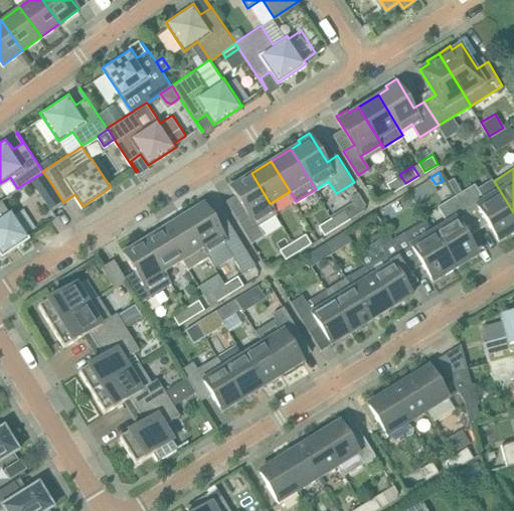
[(239,175),(229,182),(235,192),(248,212),(238,218),(252,241),(254,240),(252,238),(263,231),(259,224),(276,213),(278,212),(271,203),(270,203),(251,173),(242,179),(239,175)]
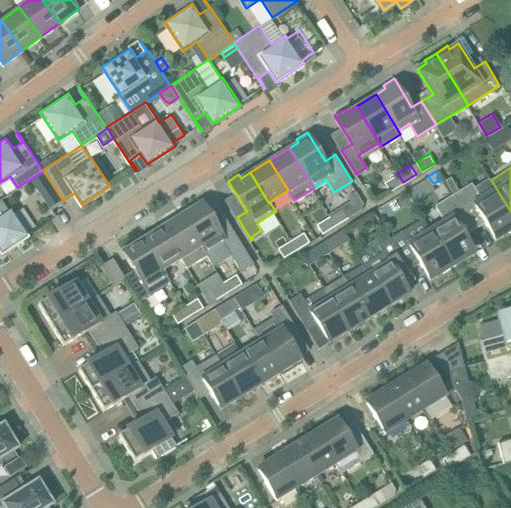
[(403,182),(397,173),(385,181),(390,190),(403,182)]
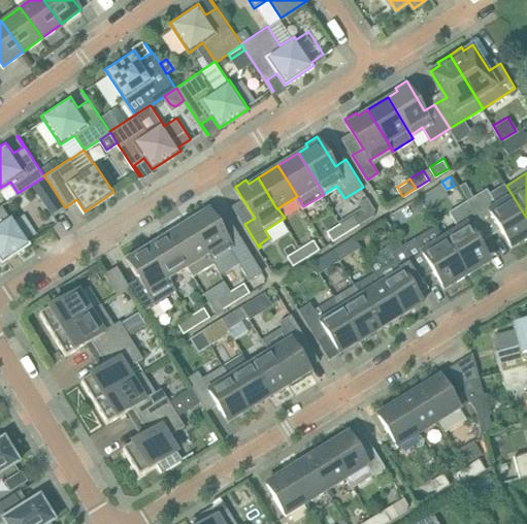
[(48,187),(38,193),(57,221),(58,220),(54,215),(65,207),(51,185),(48,187)]
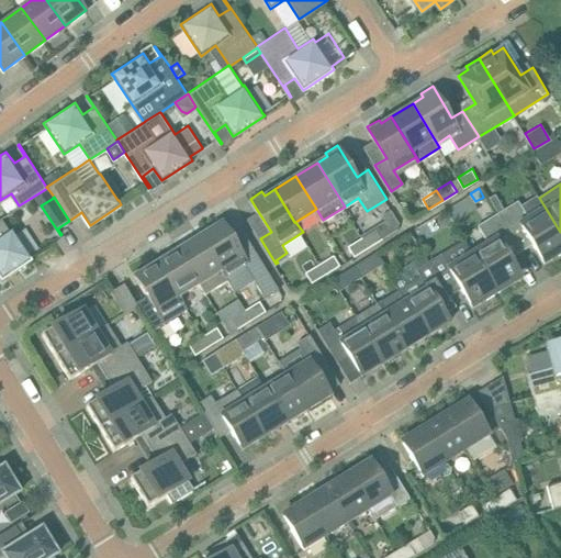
[(518,199),(498,211),(522,249),(534,243),(545,261),(560,252),(560,232),(545,207),(529,216),(518,199)]
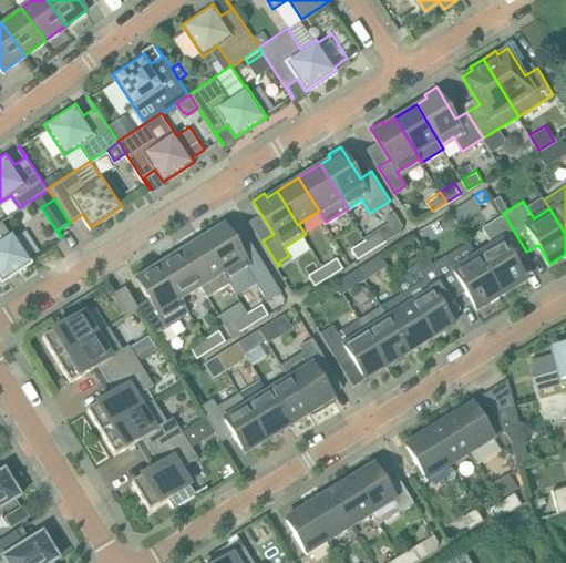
[(394,210),(386,215),(389,221),(397,233),(402,229),(403,223),(394,210)]
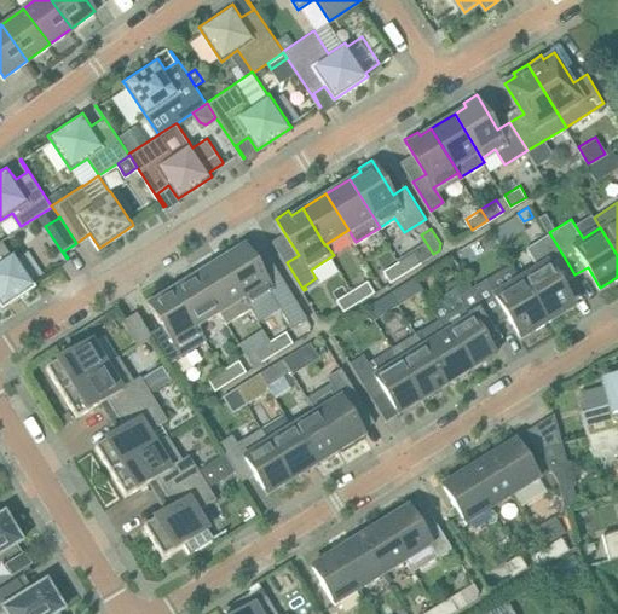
[(538,266),(521,276),(548,319),(575,303),(562,283),(575,274),(549,232),(526,247),(538,266)]
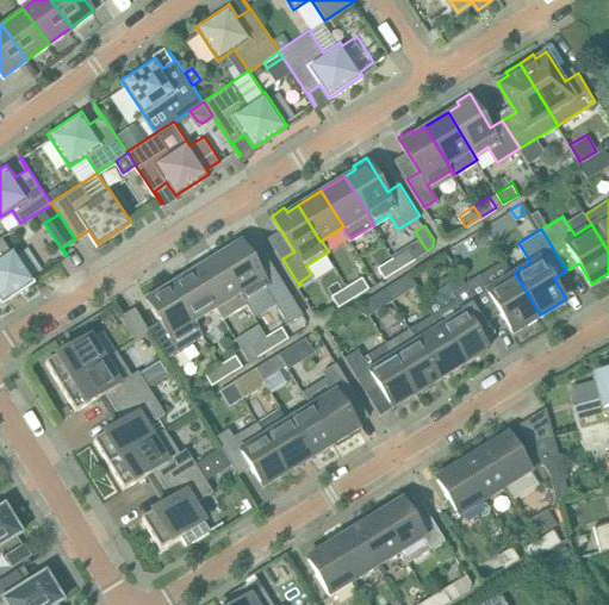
[(36,280),(33,276),(13,247),(11,248),(1,235),(0,235),(0,299),(2,303),(36,280)]
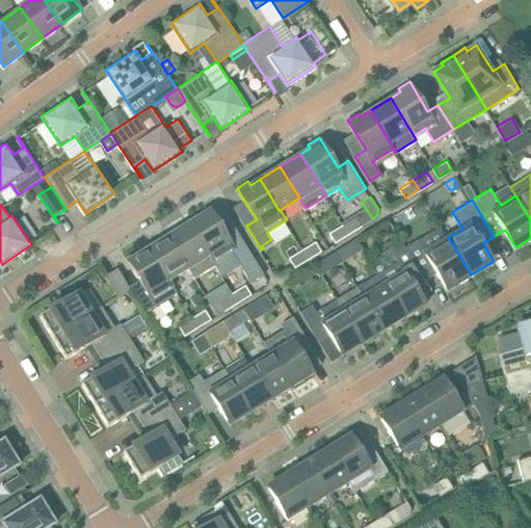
[(200,216),(190,221),(216,263),(221,270),(238,260),(240,263),(251,281),(264,272),(247,245),(237,253),(233,246),(234,246),(221,227),(209,206),(197,212),(200,216)]
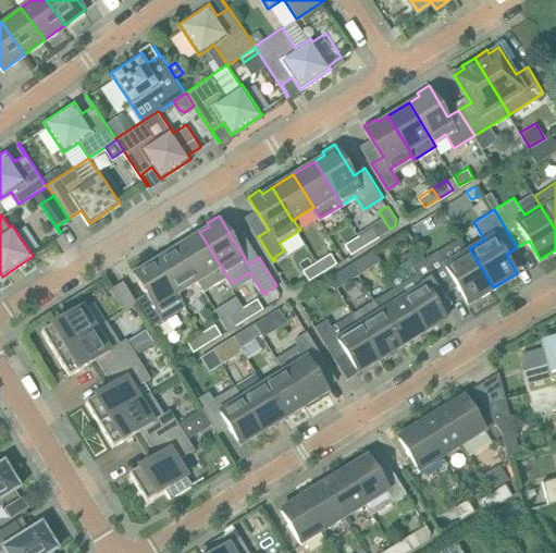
[(366,244),(380,235),(373,225),(359,234),(366,244)]
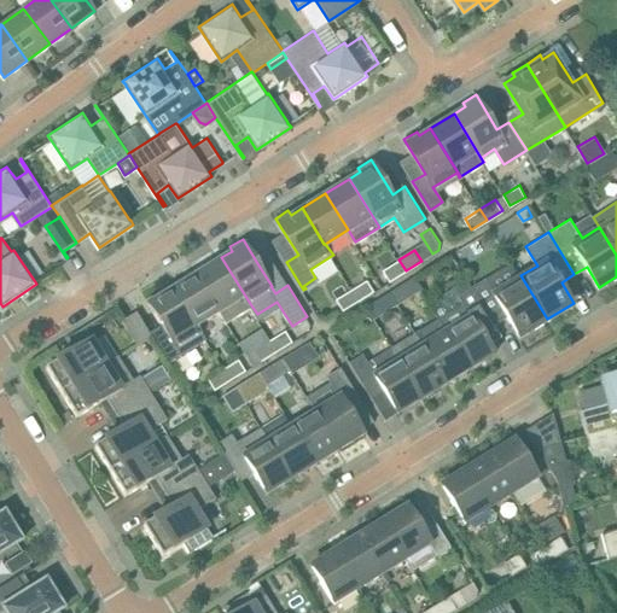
[(221,257),(197,273),(220,309),(219,309),(226,321),(227,321),(251,305),(221,257)]
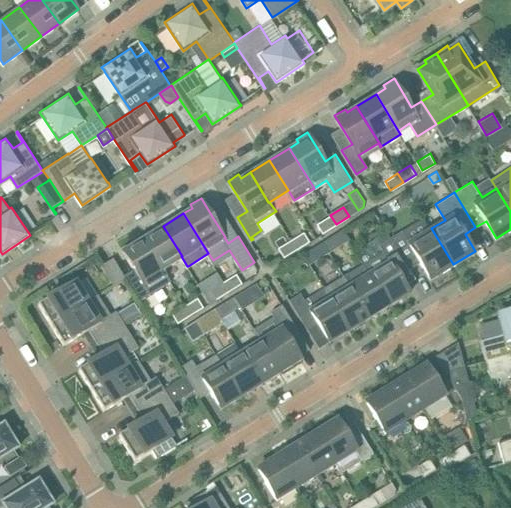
[(323,232),(336,224),(330,215),(317,223),(323,232)]
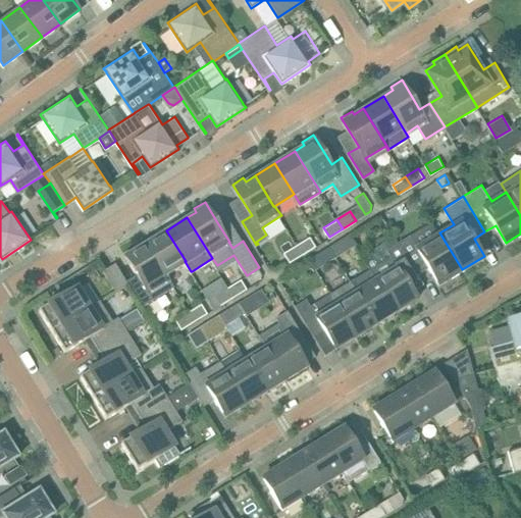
[(166,230),(146,243),(165,273),(185,261),(186,261),(166,230)]
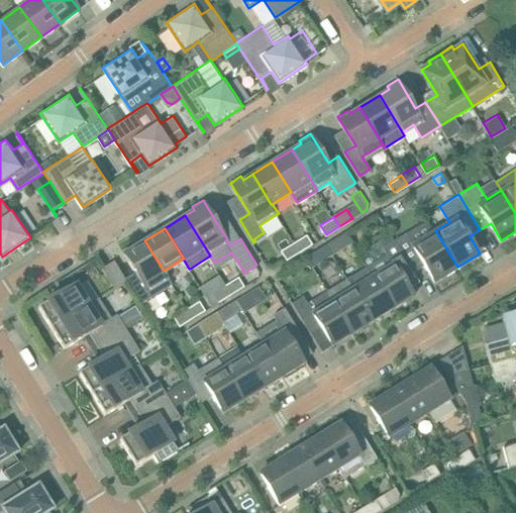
[(333,252),(352,240),(346,230),(326,242),(333,252)]
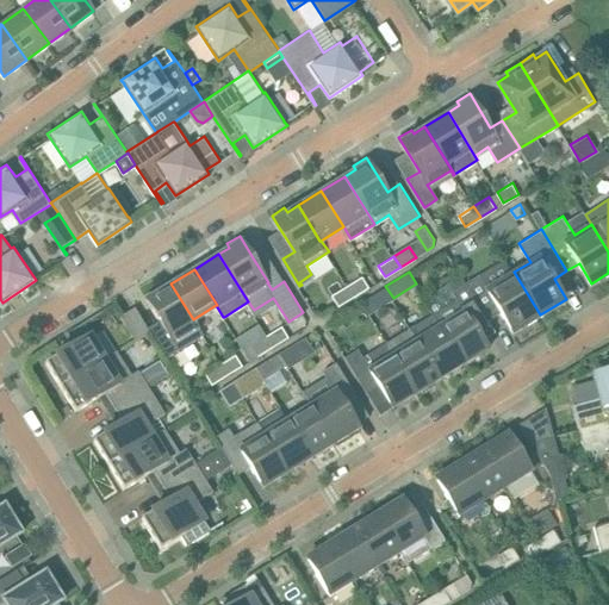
[(479,273),(466,281),(489,319),(501,311),(514,331),(540,315),(514,272),(489,287),(479,273)]
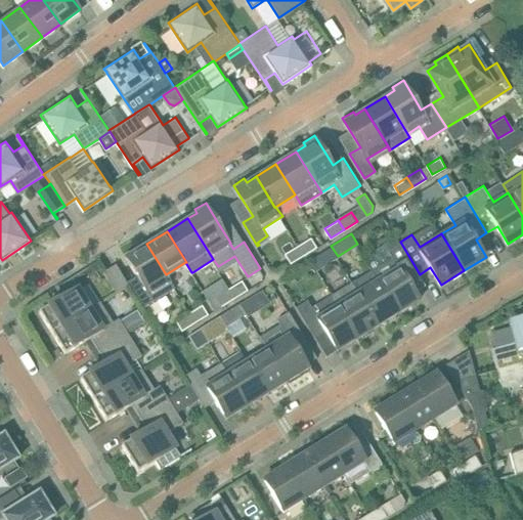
[(304,254),(317,246),(311,236),(298,245),(304,254)]
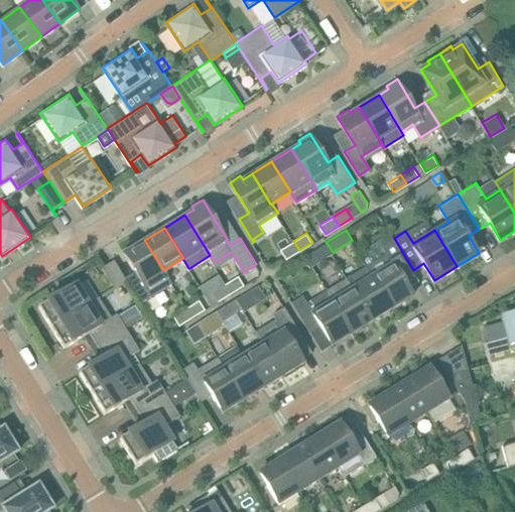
[(386,252),(367,264),(373,274),(393,305),(413,293),(406,282),(416,275),(413,270),(394,238),(382,245),(386,252)]
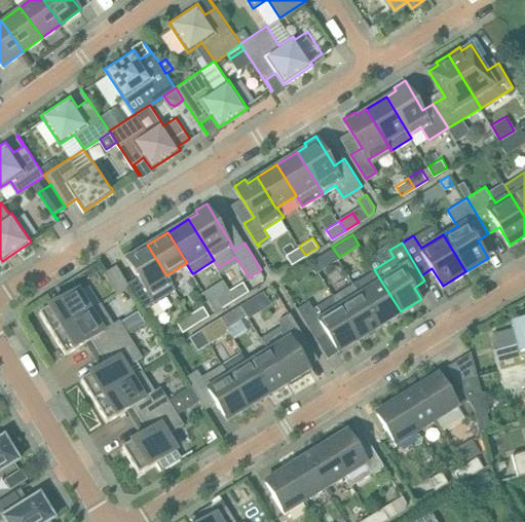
[(136,247),(124,254),(139,275),(127,282),(129,285),(144,307),(164,295),(175,289),(171,282),(166,275),(147,245),(138,250),(136,247)]
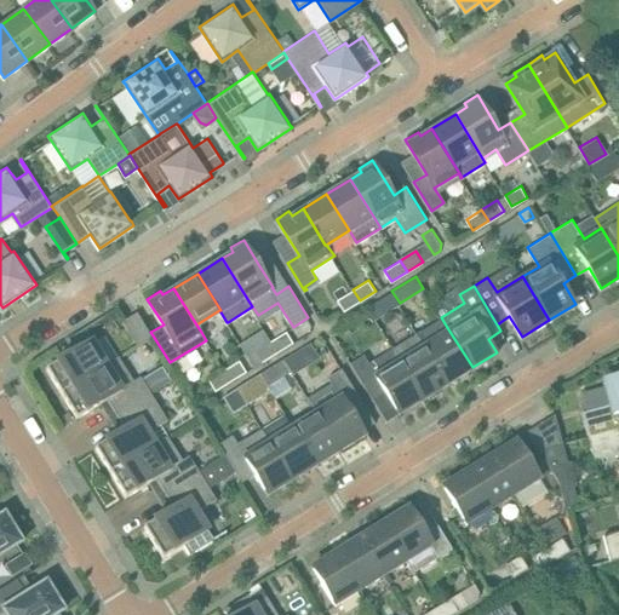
[(353,289),(337,299),(344,310),(360,300),(353,289)]
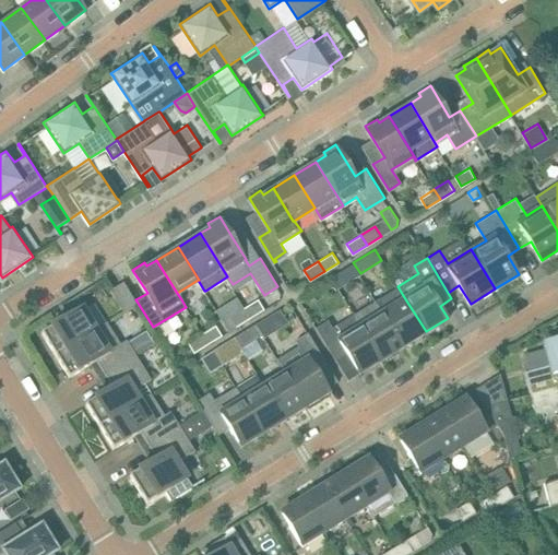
[(353,262),(331,276),(339,287),(360,273),(353,262)]
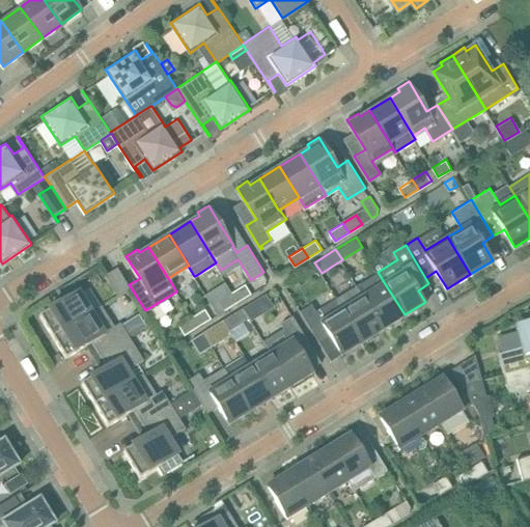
[(117,266),(105,274),(118,295),(131,287),(129,284),(117,266)]
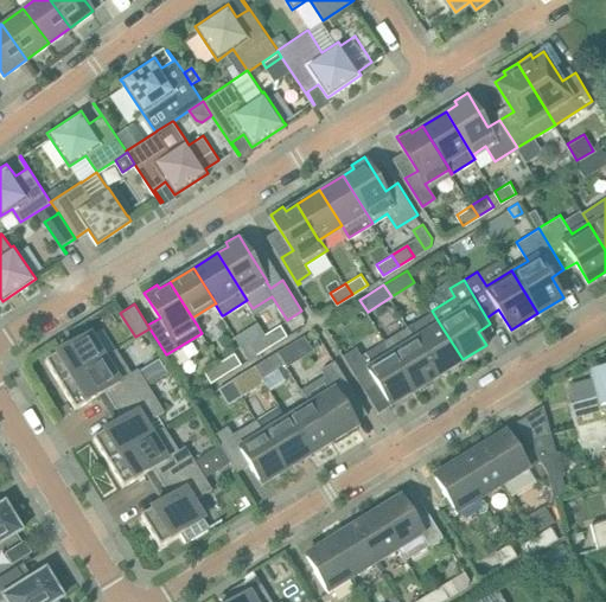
[(432,311),(408,325),(415,337),(438,375),(463,359),(439,322),(432,311)]
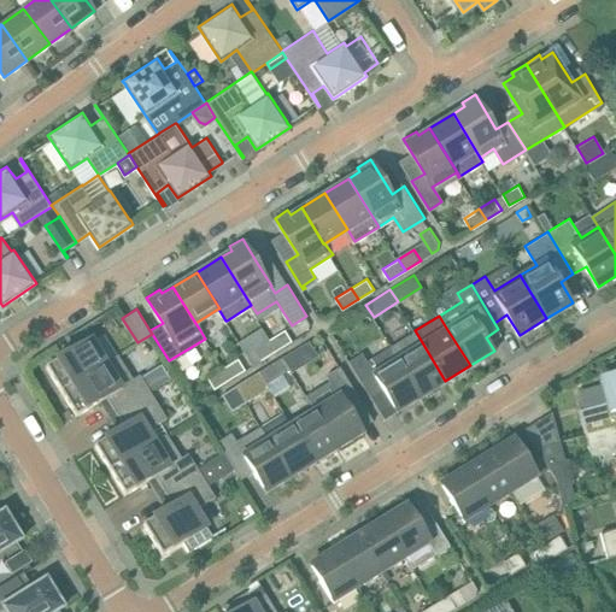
[(277,349),(294,337),(288,327),(270,337),(277,349)]
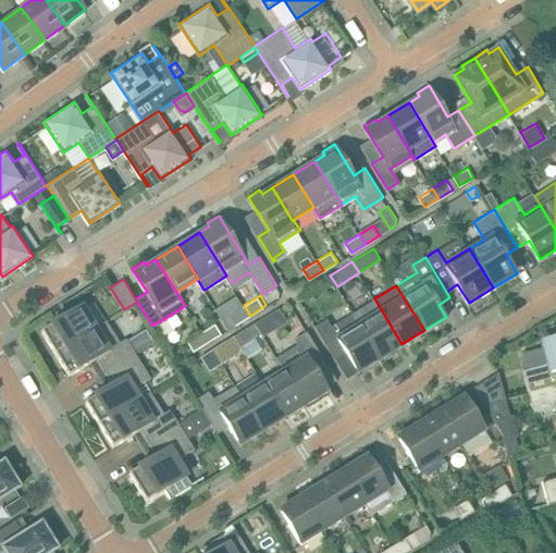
[(374,298),(353,312),(359,323),(380,357),(402,344),(381,309),(374,298)]
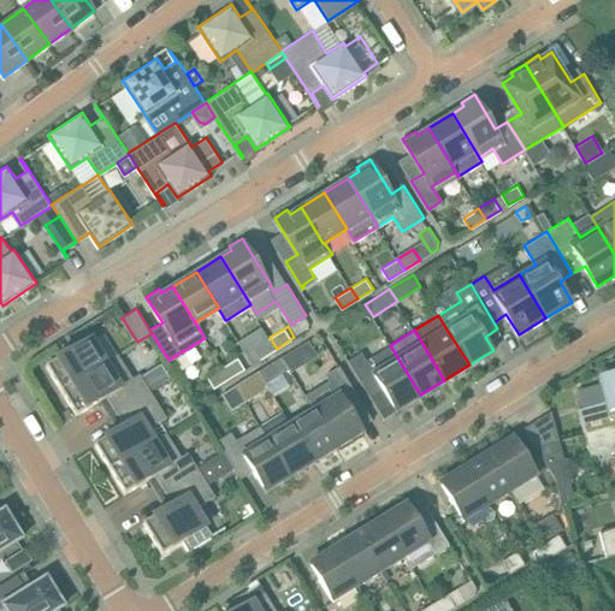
[(92,336),(46,365),(61,389),(106,361),(106,360),(92,336)]
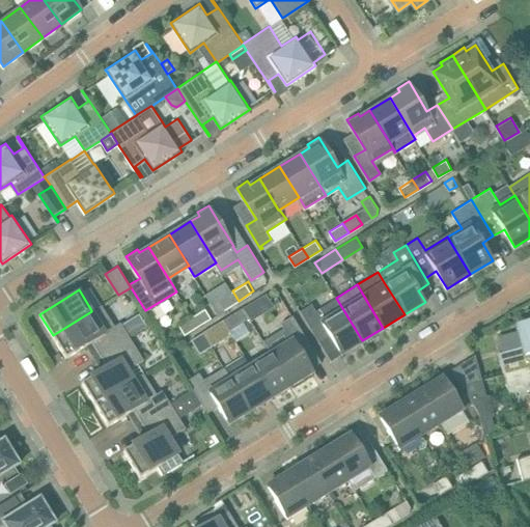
[(226,307),(239,301),(232,290),(221,298),(226,307)]
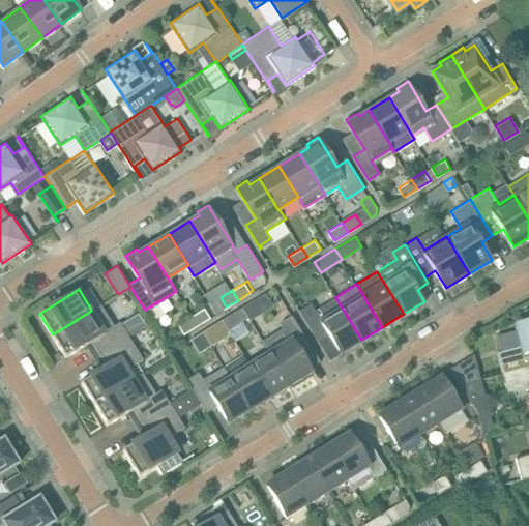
[(311,302),(299,310),(319,342),(330,335),(341,353),(361,340),(342,308),(335,297),(315,310),(311,302)]
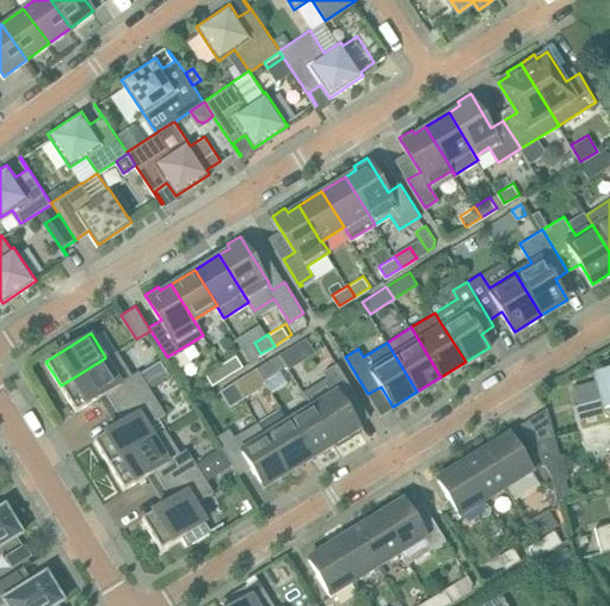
[(288,346),(281,351),(288,364),(296,358),(288,346)]
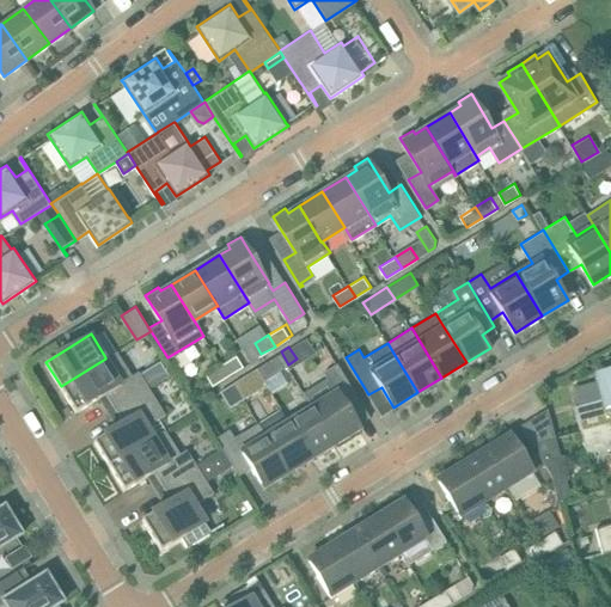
[(105,359),(61,386),(77,410),(98,397),(107,392),(115,406),(150,386),(139,369),(132,373),(118,351),(117,350),(105,357),(105,359)]
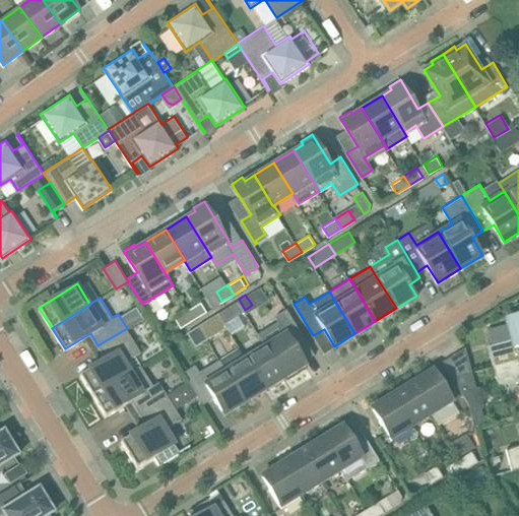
[(239,299),(218,312),(224,322),(245,310),(239,299)]
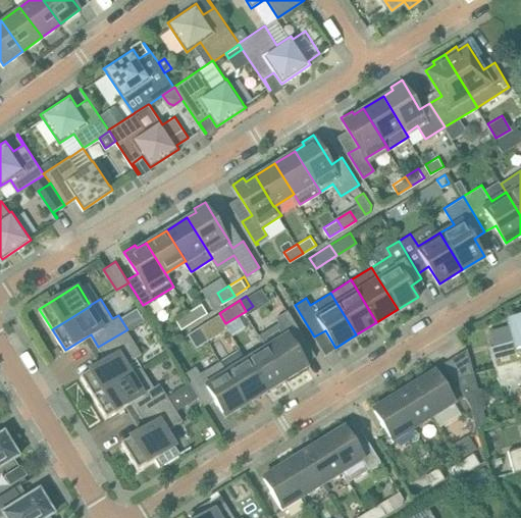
[(195,320),(207,312),(202,302),(189,310),(195,320)]
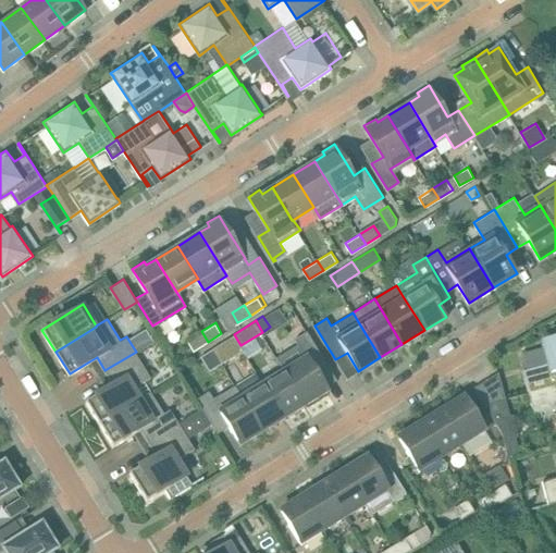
[(148,326),(131,335),(137,347),(155,338),(148,326)]
